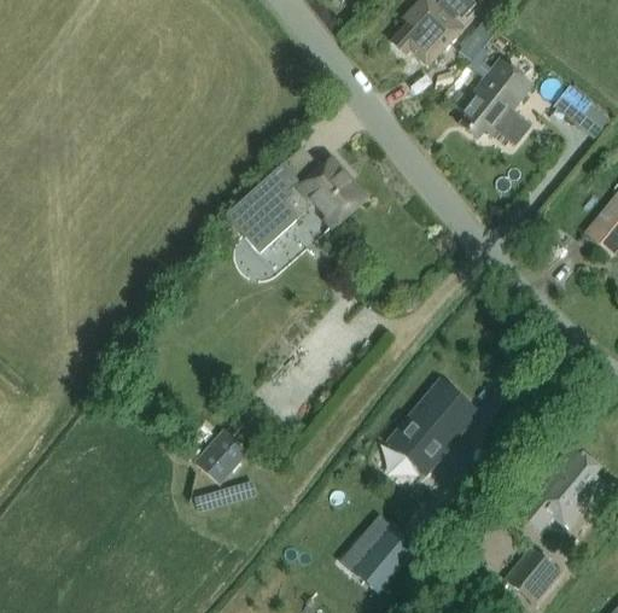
[(408,21),(390,40),(404,53),(408,48),(426,65),(462,25),(454,17),(458,13),(461,16),(474,1),(473,0),(437,0),(436,1),(435,0),(415,0),(402,16),(408,21)]
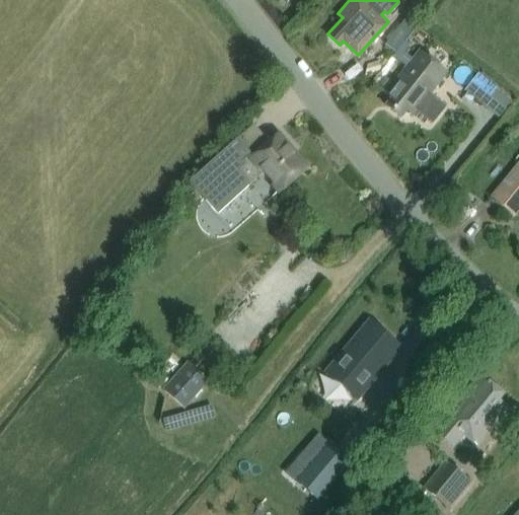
[(385,103),(400,116),(405,108),(411,113),(415,107),(432,122),(446,103),(429,89),(445,70),(422,51),(419,49),(411,59),(385,91),(391,95),(385,103)]
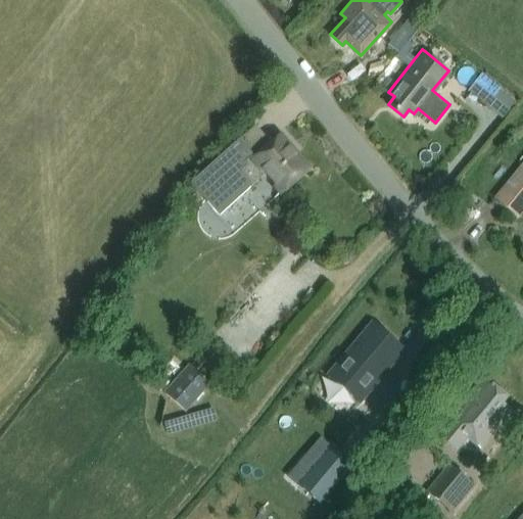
[(469,89),(486,103),(500,86),(482,73),(469,89)]
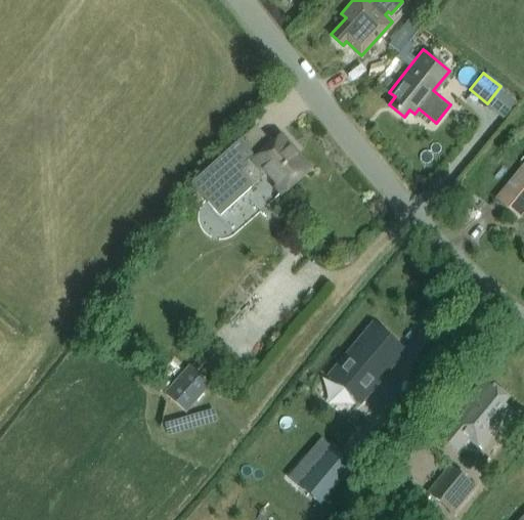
[(255,124),(221,155),(189,181),(217,214),(249,187),(266,172),(282,190),(308,168),(279,136),(269,144),(254,126),(256,125),(255,124)]
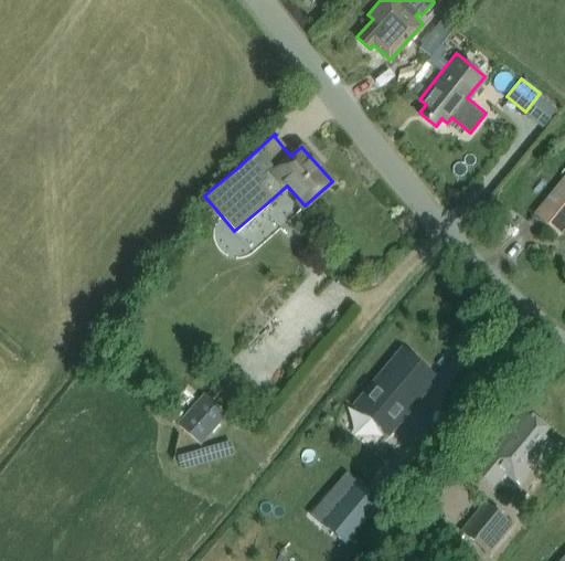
[(564,226),(564,172),(532,212),(560,234),(564,226)]
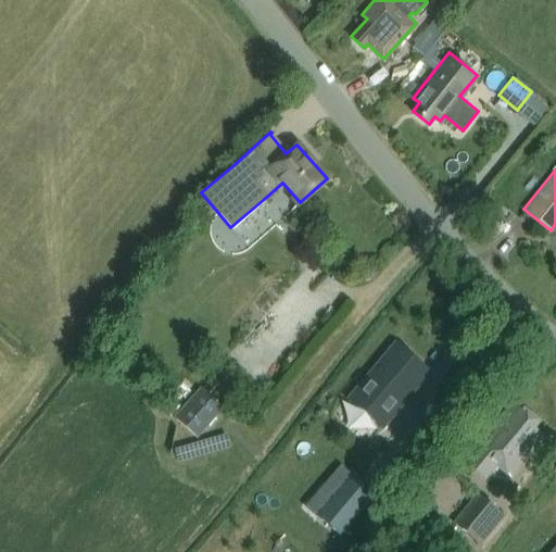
[(255,209),(238,226),(252,240),(269,223),(255,209)]
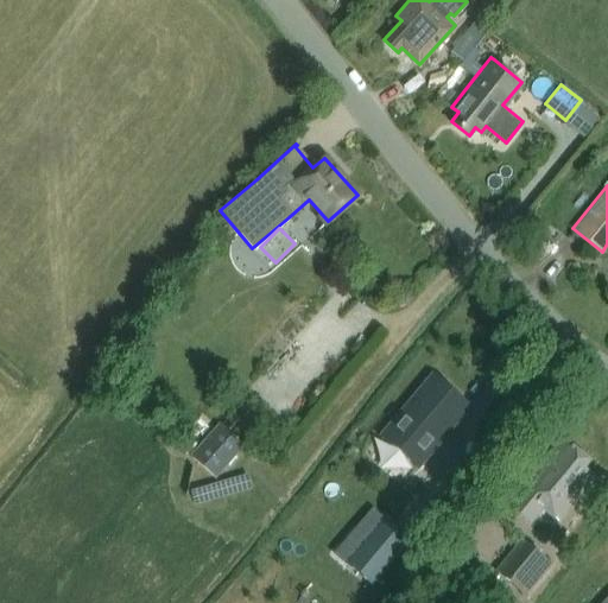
[(438,424),(460,397),(441,380),(428,395),(411,381),(401,391),(419,406),(418,407),(438,424)]
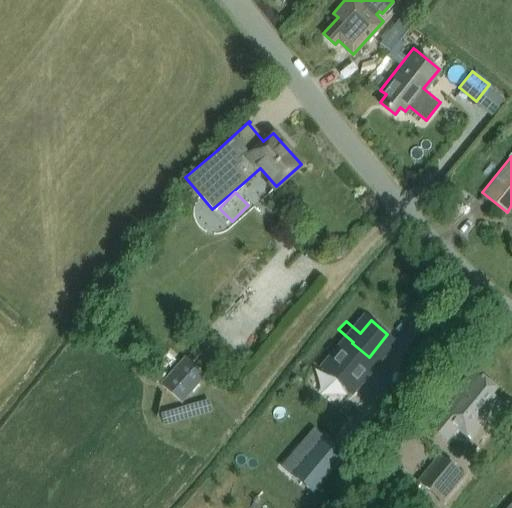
[(182,401),(206,373),(186,355),(161,383),(182,401)]
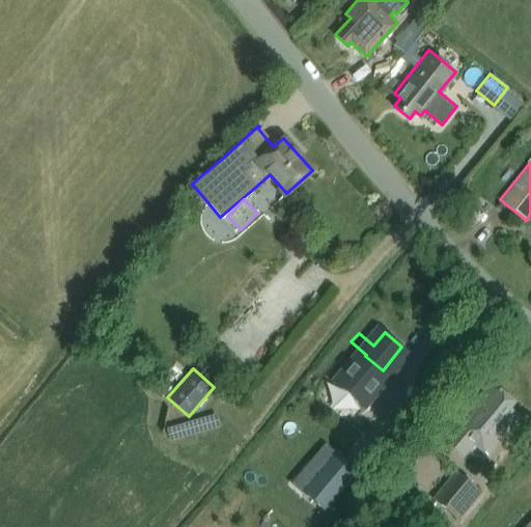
[(485,388),(453,426),(443,440),(463,458),(474,444),(485,453),(504,431),(503,430),(518,412),(510,406),(513,401),(496,387),(492,392),(485,388)]
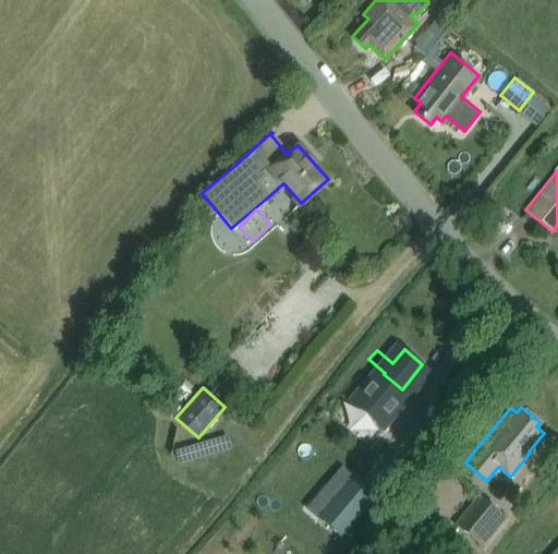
[(544,452),(538,458),(548,466),(554,459),(544,452)]
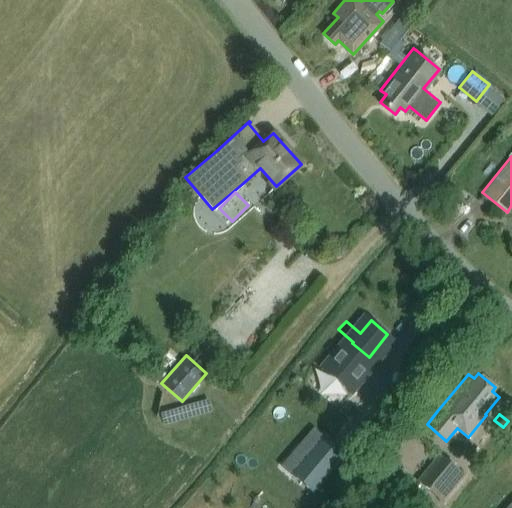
[(319,488),(350,452),(329,433),(298,470),(319,488)]
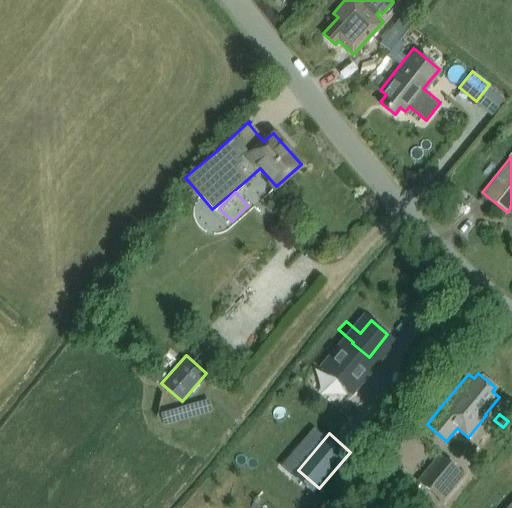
[(439,451),(416,479),(442,500),(459,480),(454,476),(461,469),(439,451)]
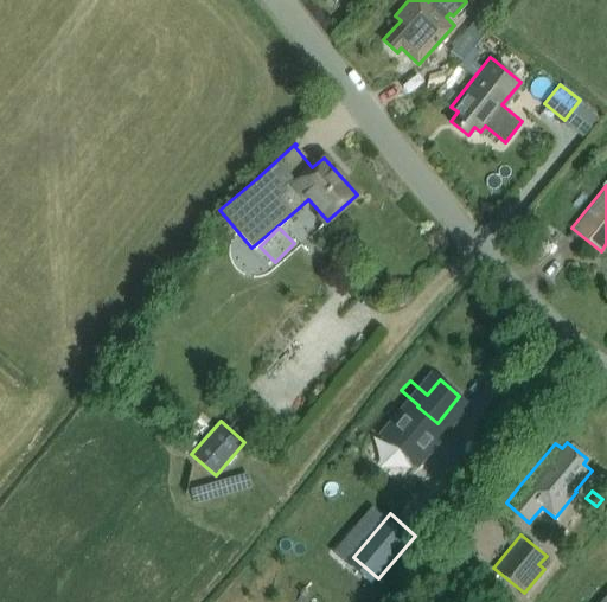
[(491,601),(524,601),(504,587),(491,601)]
